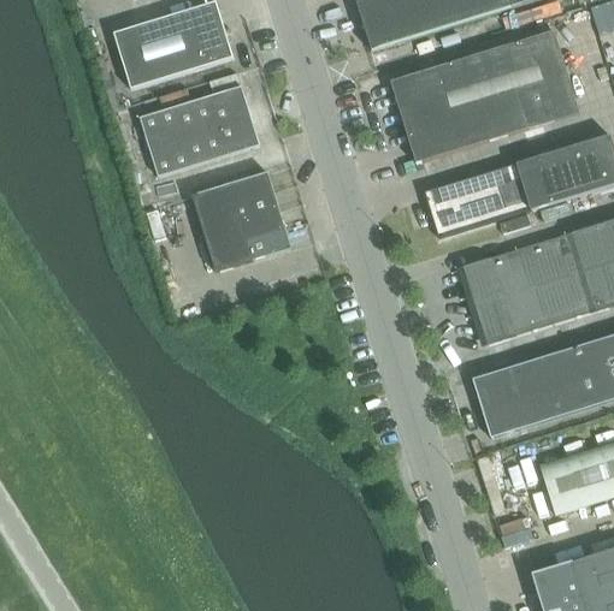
[(231,55),(214,0),(113,31),(130,87),(231,55)]
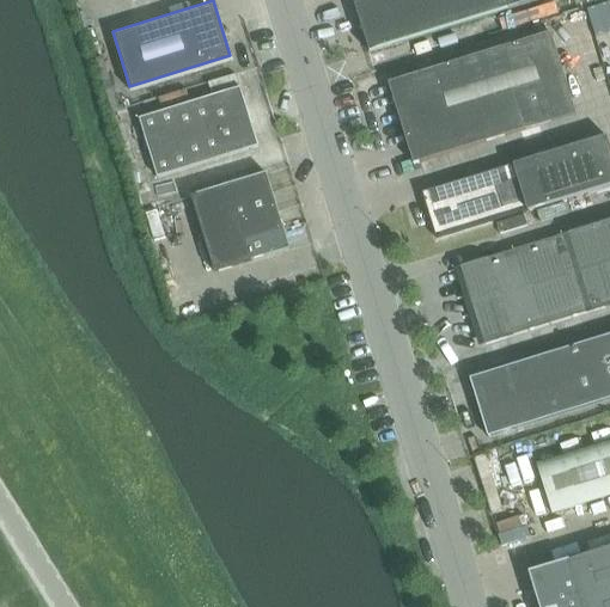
[(357,0),(353,1),(367,48),(523,0),(357,0)]
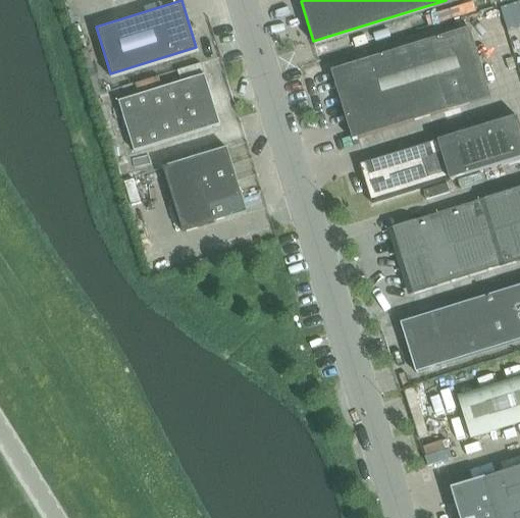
[(468,26),(330,67),(351,137),(489,94),(468,26)]
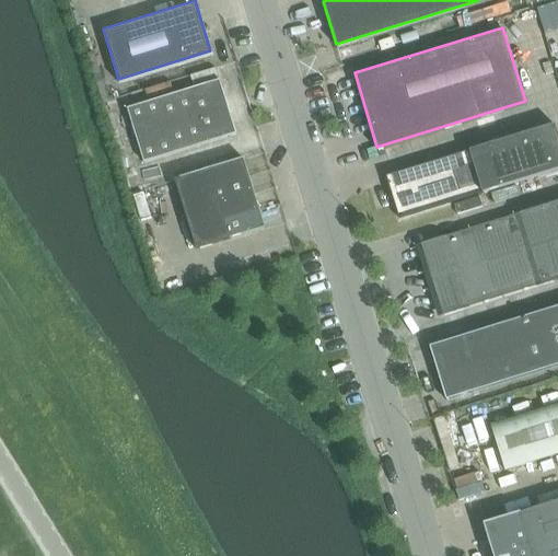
[(234,130),(218,77),(127,106),(143,159),(234,130)]
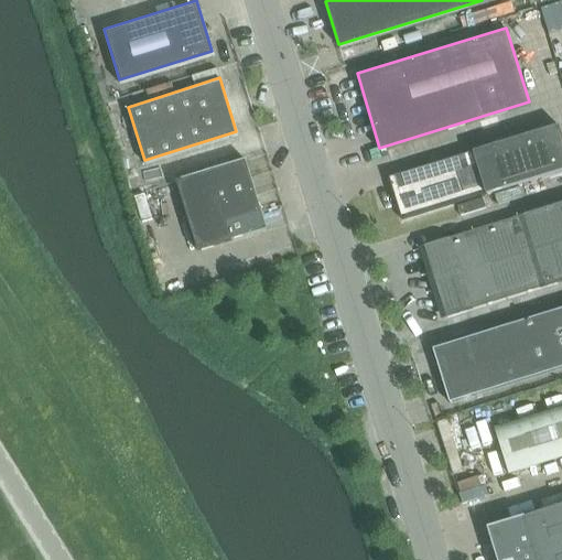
[(485,191),(561,167),(561,138),(558,122),(473,148),(485,191)]
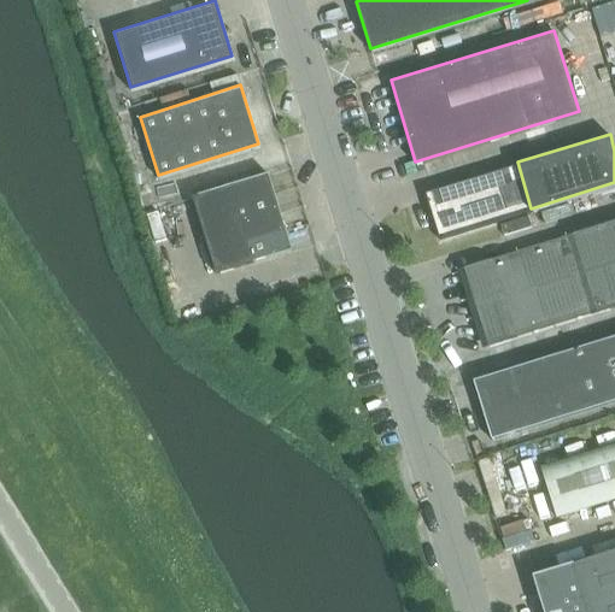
[(517,162),(425,190),(439,236),(531,209),(517,162)]
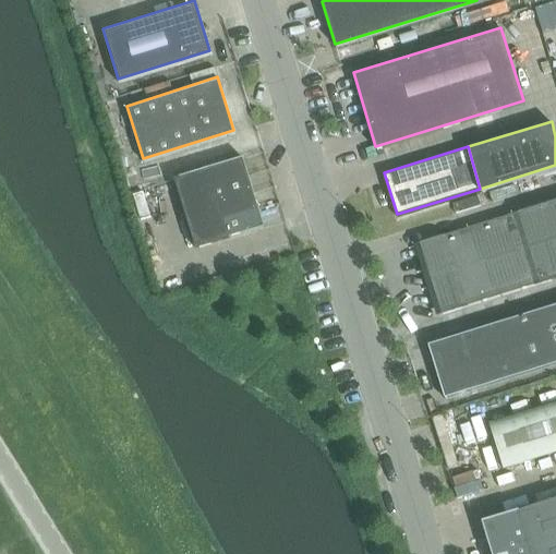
[(194,245),(228,235),(263,224),(241,155),(173,177),(194,245)]
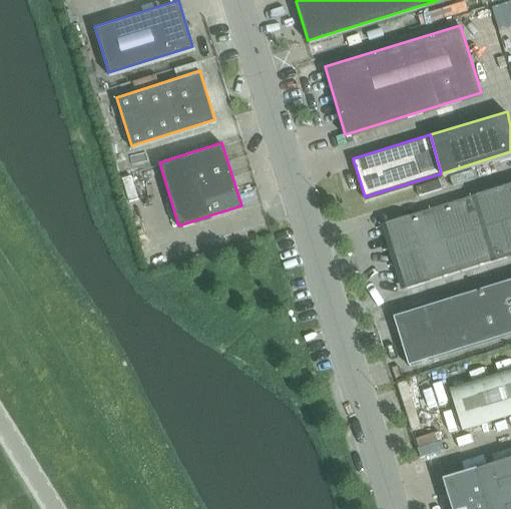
[(133,160),(122,162),(127,185),(138,182),(133,160)]
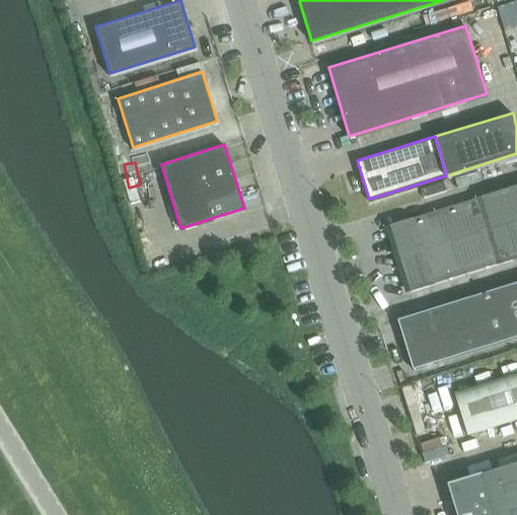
[(516,254),(516,182),(388,223),(410,289),(516,254)]
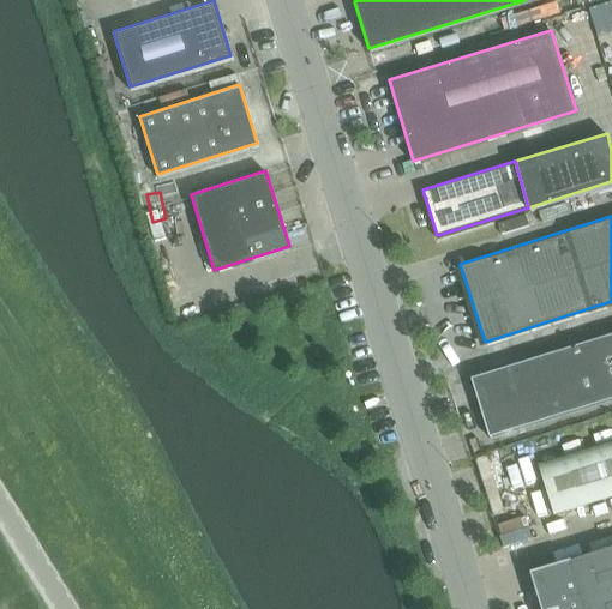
[(611,396),(611,331),(469,377),(487,434),(611,396)]
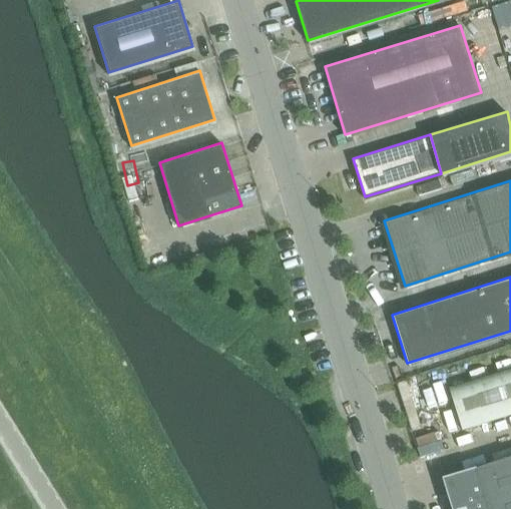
[(510,366),(448,386),(461,428),(510,412),(510,366)]
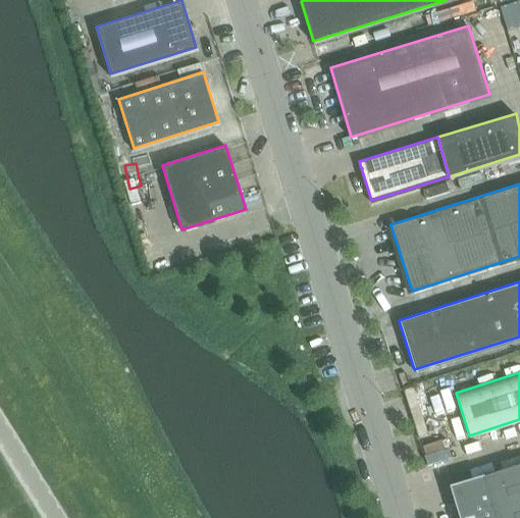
[(519,517),(519,463),(450,485),(460,517),(519,517)]
